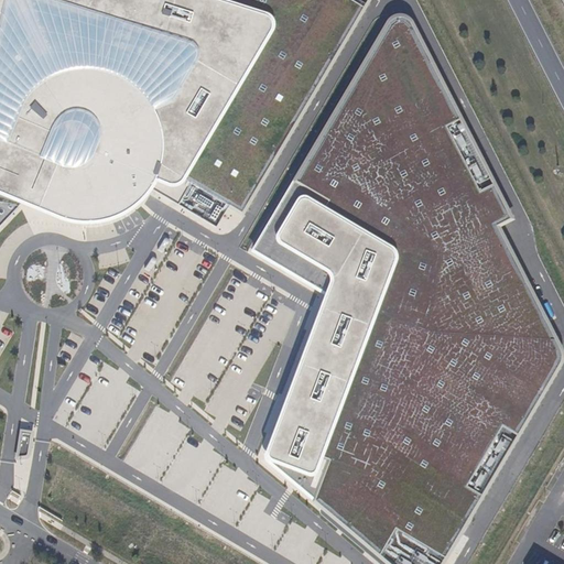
[(0,0),(0,229),(23,206),(67,224),(87,225),(107,223),(125,217),(141,205),(156,191),(179,204),(191,184),(245,215),(369,0),(0,0)]
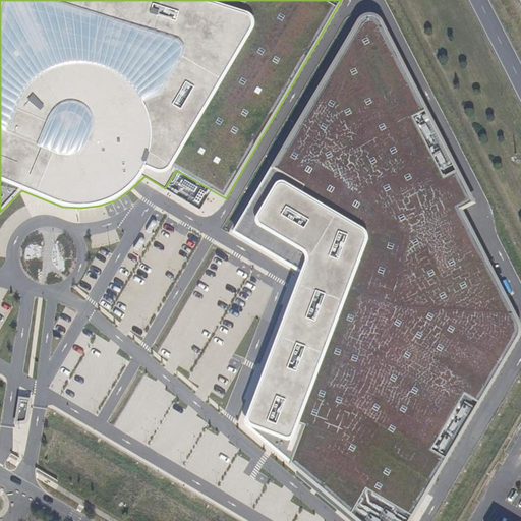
[(361,15),(234,229),(303,269),(246,415),(249,424),(361,520),(407,520),(520,336),(520,329),(519,320),(459,206),(474,200),(380,16),(370,12),(361,15)]
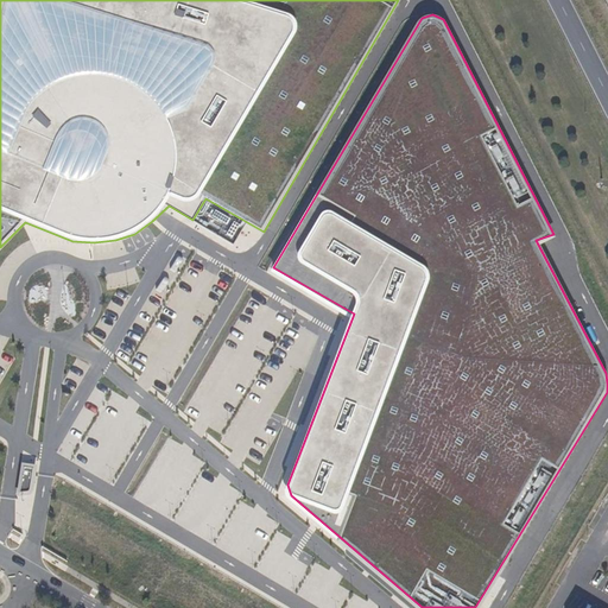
[(162,273),(168,280),(178,272),(173,265),(162,273)]
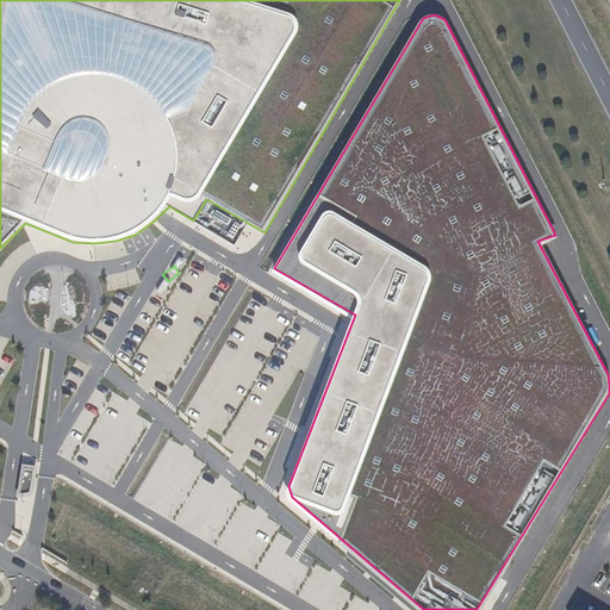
[(35,467),(23,465),(18,496),(26,495),(31,492),(35,467)]
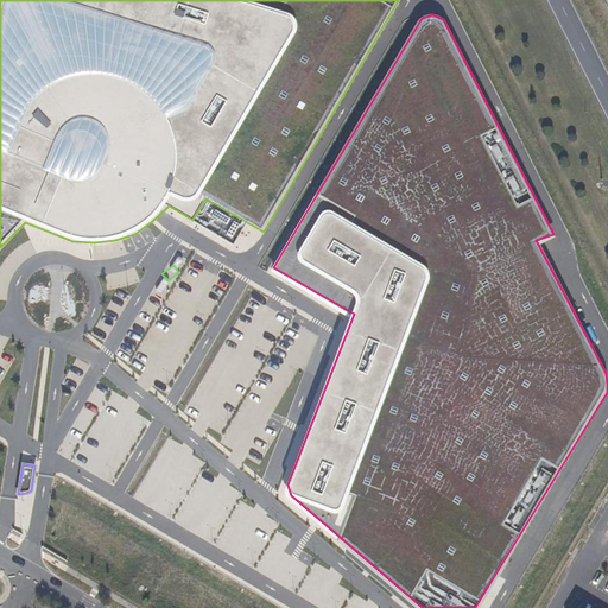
[(374,607),(377,607),(355,597),(350,607),(374,607)]
